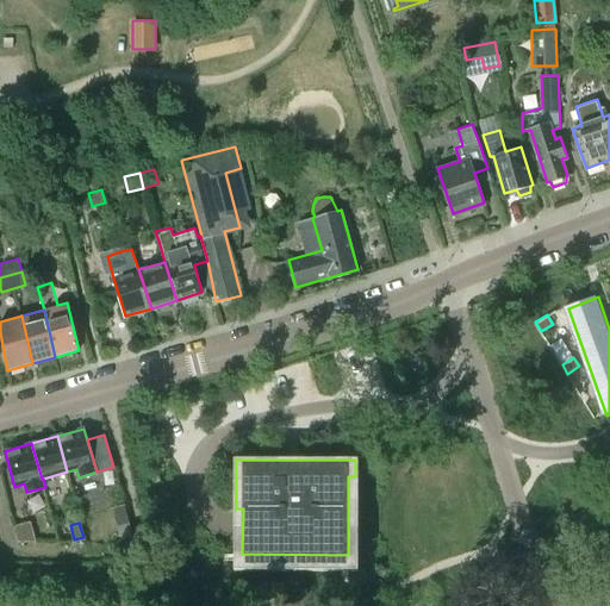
[(128,525),(114,529),(118,543),(131,543),(128,525)]
